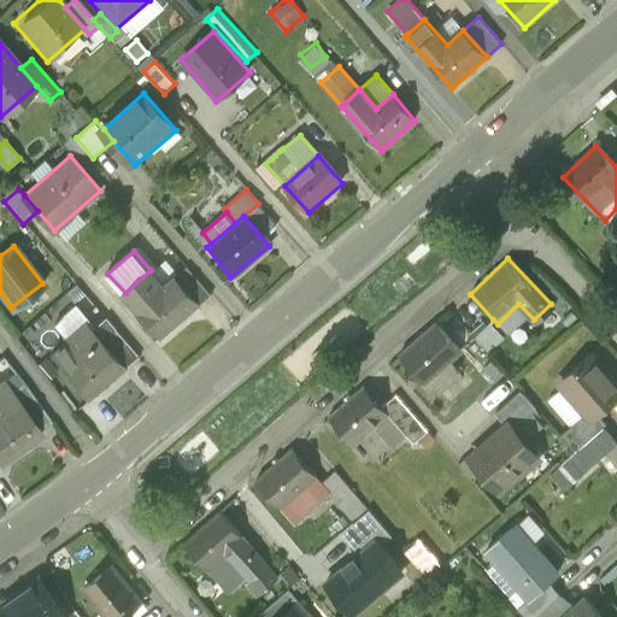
[(186,268),(174,278),(198,306),(211,295),(186,268)]
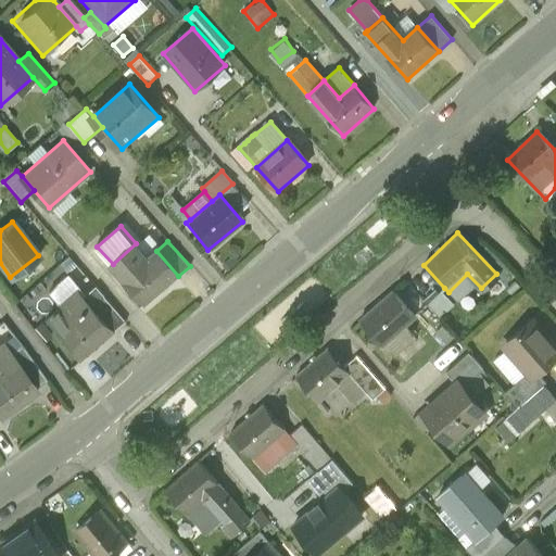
[(148,303),(178,276),(156,251),(148,257),(136,243),(113,264),(148,303)]
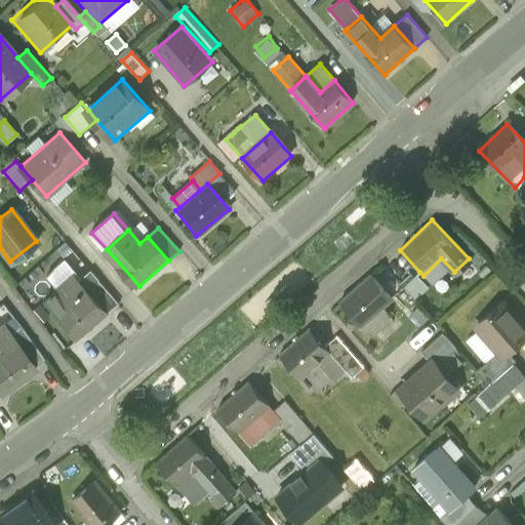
[(68,259),(46,278),(58,291),(79,274),(68,259)]
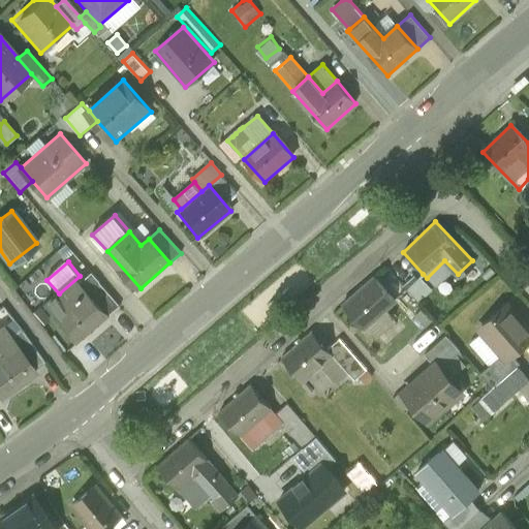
[(85,281),(112,314),(121,306),(93,274),(85,281)]
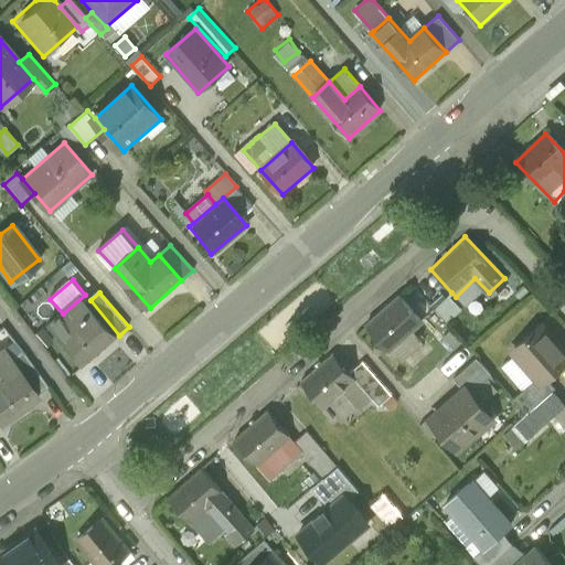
[(451,292),(434,309),(449,326),(467,309),(456,297),(451,292)]
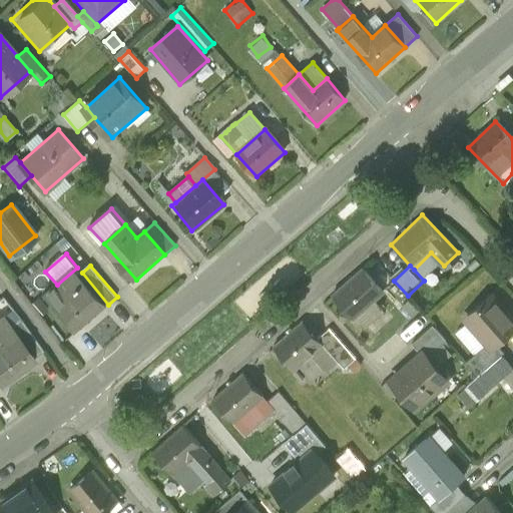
[(43,296),(74,333),(108,305),(82,273),(77,268),(57,285),(43,296)]
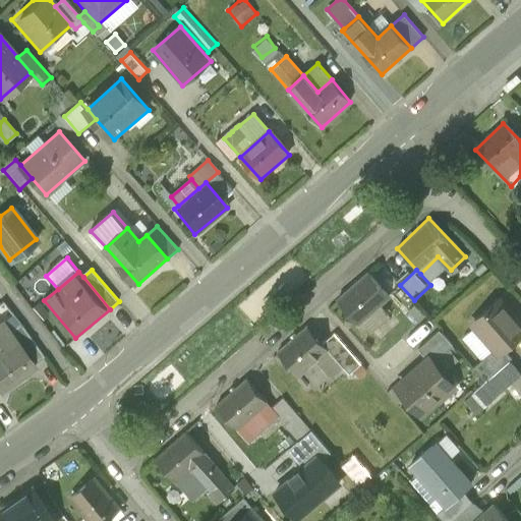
[(369,275),(339,302),(358,324),(363,320),(380,305),(389,297),(369,275)]
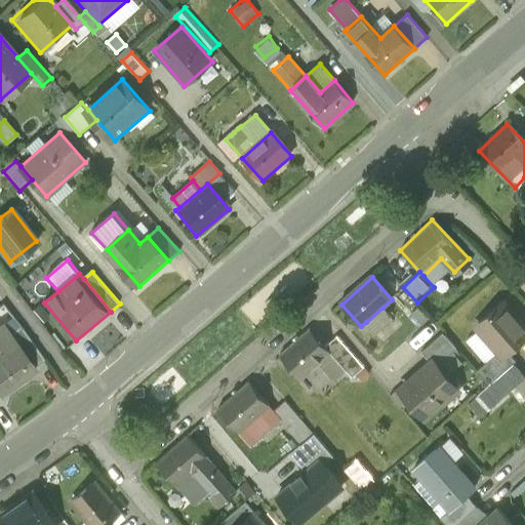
[(502,360),(509,354),(524,338),(524,324),(503,299),(473,327),(479,334),(497,355),(502,360)]
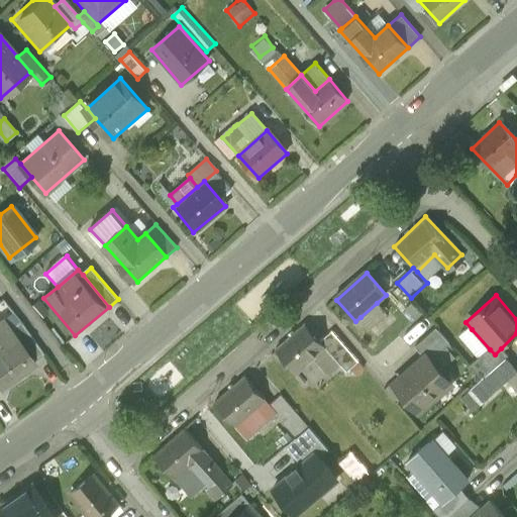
[(377,303),(360,317),(370,327),(386,313),(377,303)]
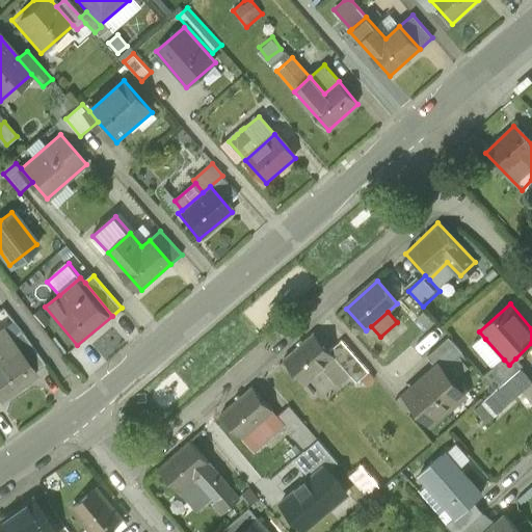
[(0,335),(0,401),(2,405),(40,377),(36,372),(12,340),(5,330),(0,335)]
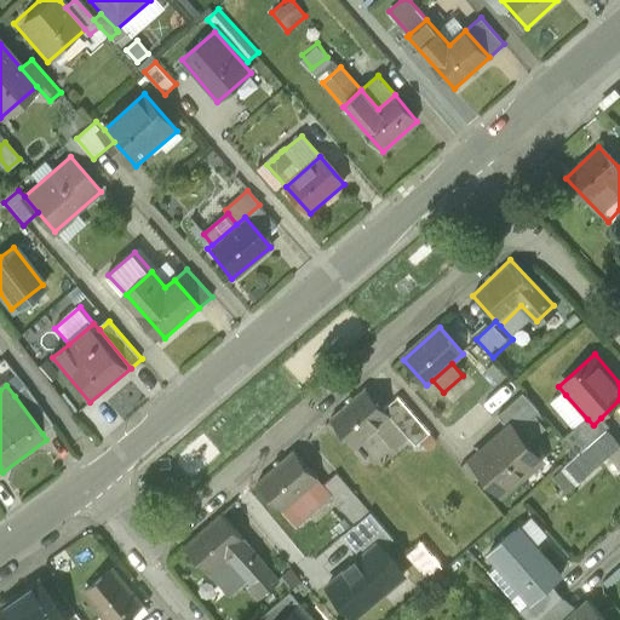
[(15,396),(42,434),(50,428),(22,390),(15,396)]
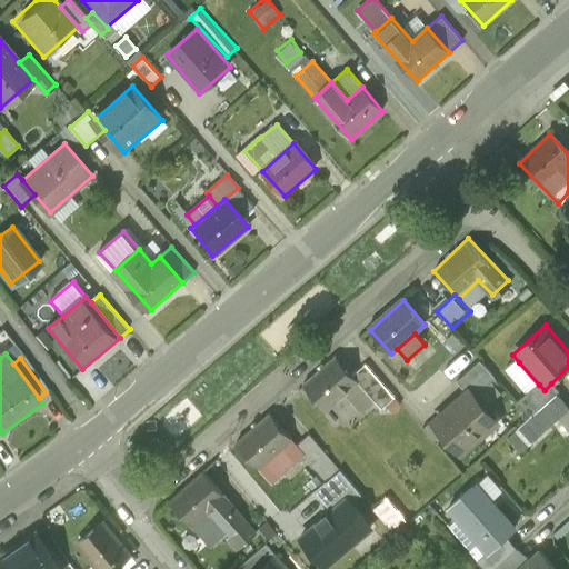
[(459,382),(471,395),(496,420),(510,406),(490,385),(497,379),(480,361),(459,382)]
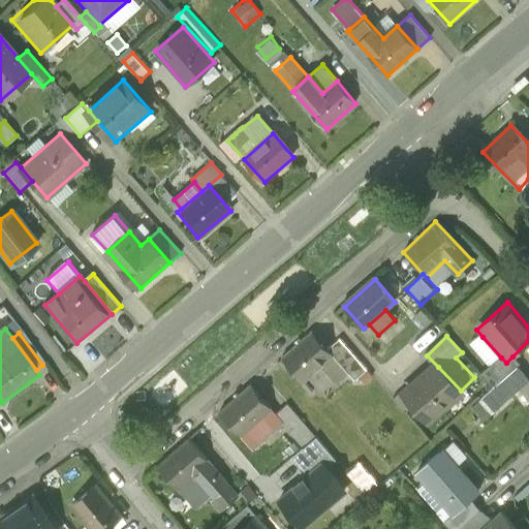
[(309,337),(283,361),(313,392),(328,377),(338,368),(324,353),(309,337)]
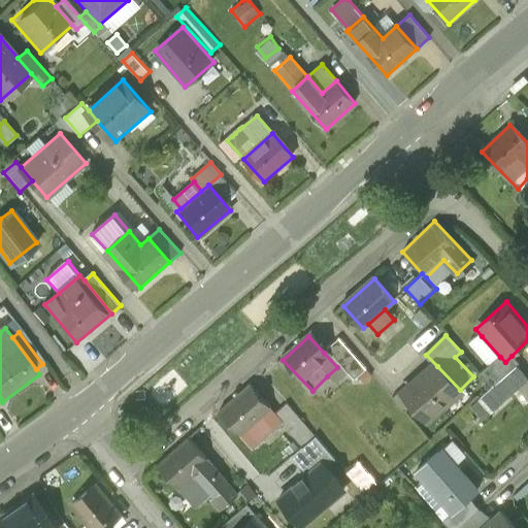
[(500,357),(482,336),(471,345),(491,366),(500,357)]
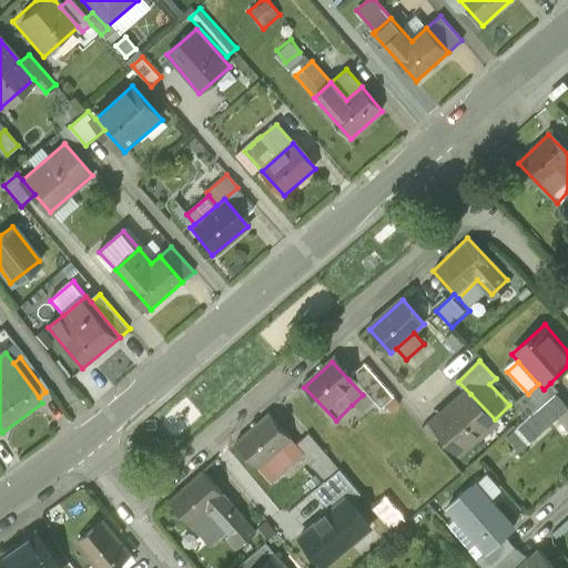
[(388,398),(361,368),(348,379),(363,395),(372,405),(376,409),(388,398)]
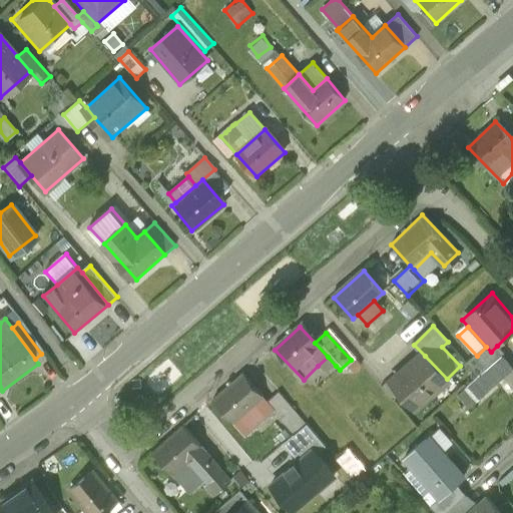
[(480,378),(505,355),(497,346),(491,352),(486,347),(477,356),(468,364),(480,378)]
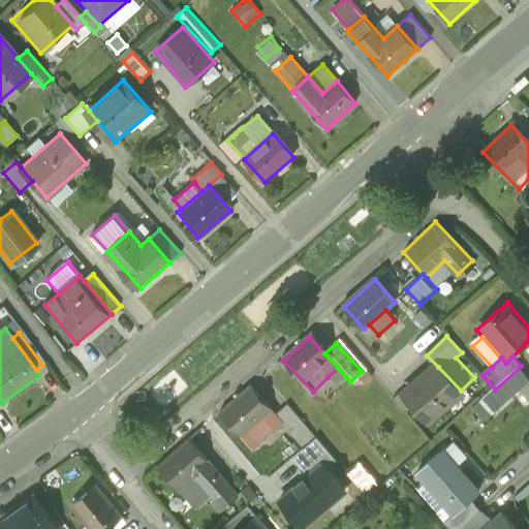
[(520,391),(528,381),(528,374),(521,366),(495,390),(485,398),(496,411),(520,391)]
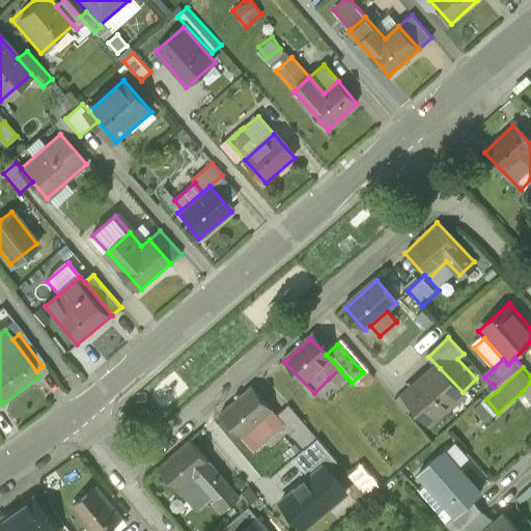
[(406,399),(430,428),(466,395),(463,392),(440,368),(406,399)]
